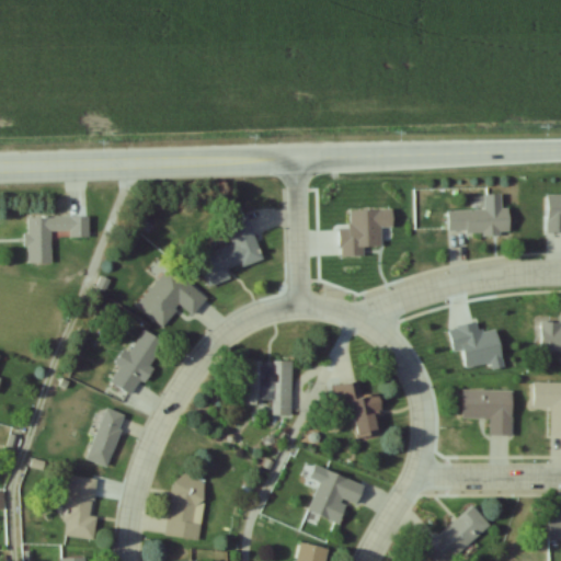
[(560,231),(560,194),(547,194),(547,231),(560,231)]
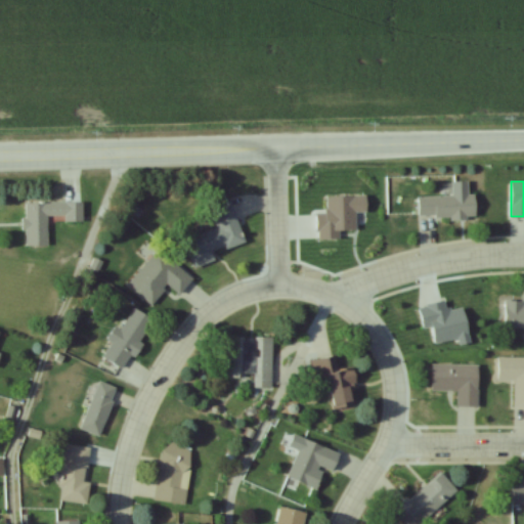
[(476,193),(469,193),(469,182),(452,182),(452,195),(419,197),(419,219),(477,218),(476,193)]
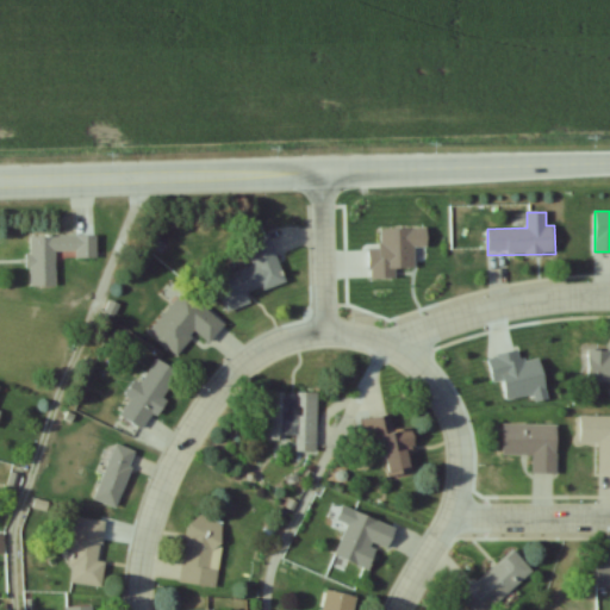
[(415,268),(415,248),(429,248),(428,228),(380,229),(381,248),(368,248),(368,279),(397,279),(397,269),(415,268)]
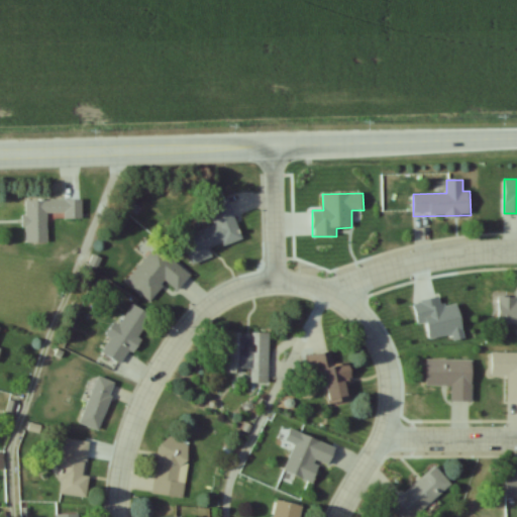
[(24,200),(23,244),(46,244),(46,217),(81,218),(82,200),(24,200)]
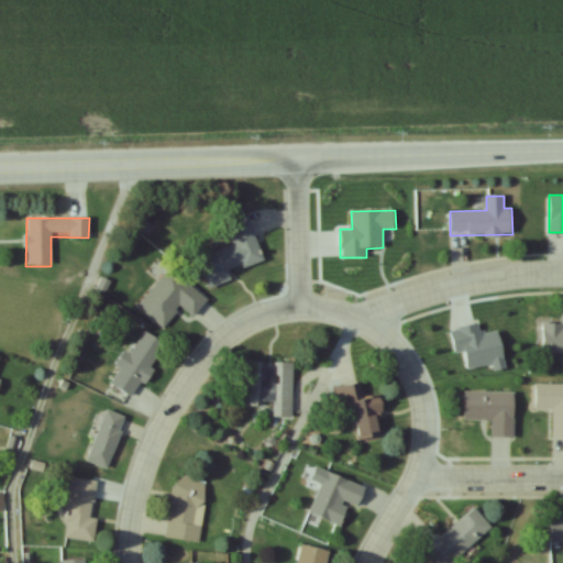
[(233,245),(198,257),(209,288),(232,280),(229,272),(264,260),(250,220),(228,229),(233,245)]
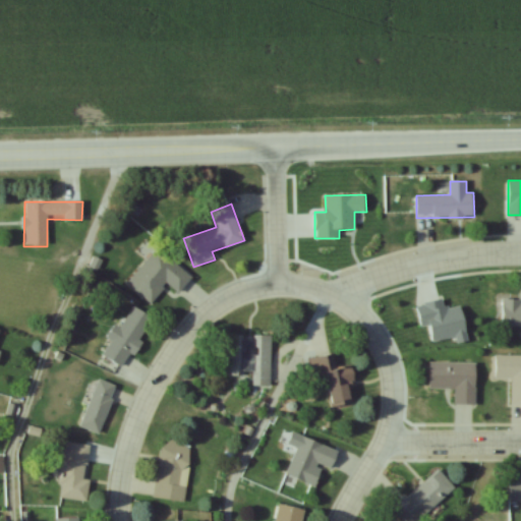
[(179,293),(192,277),(157,248),(127,285),(151,304),(167,284),(179,293)]
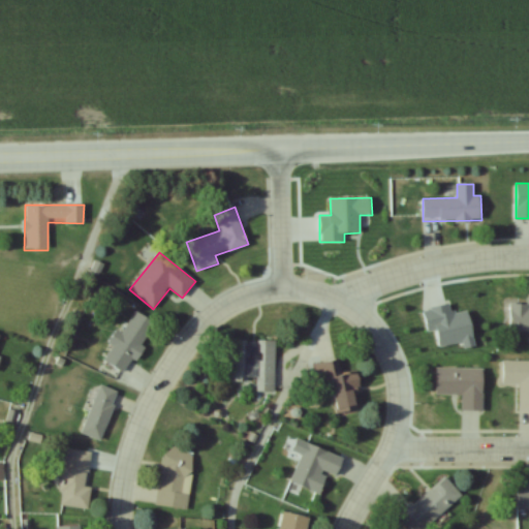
[(528,303),(509,303),(509,331),(528,331),(528,303)]
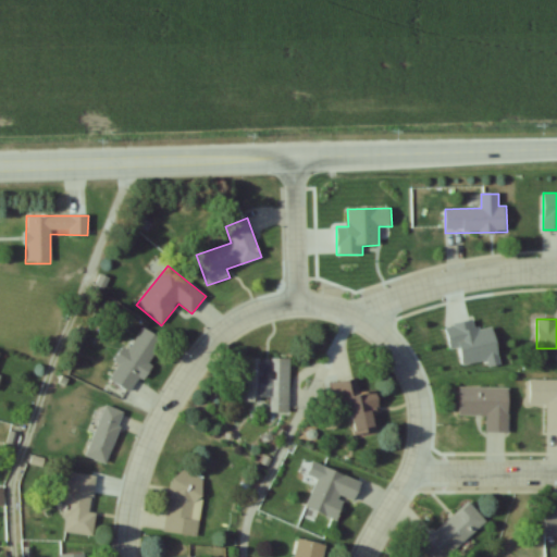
[(502,363),(493,325),(475,330),(472,320),(444,326),(450,350),(459,348),(463,366),(486,360),(489,367),(502,363)]
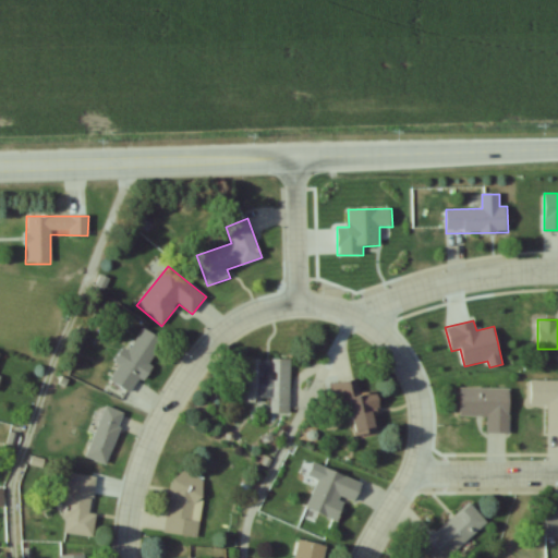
[(107,380),(133,395),(164,340),(142,328),(129,350),(125,349),(107,380)]
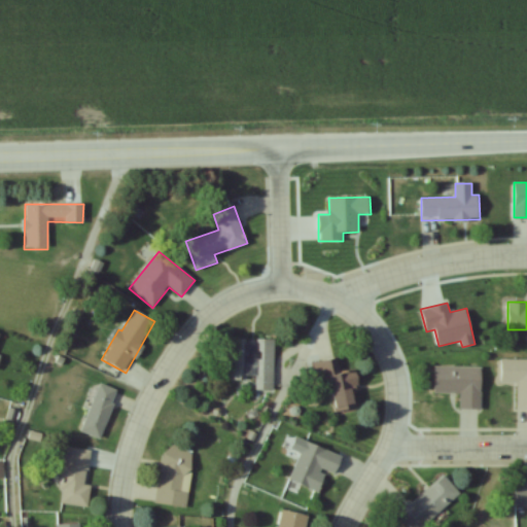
[(275,340),(230,339),(229,379),(255,380),(255,391),(274,392),(275,340)]
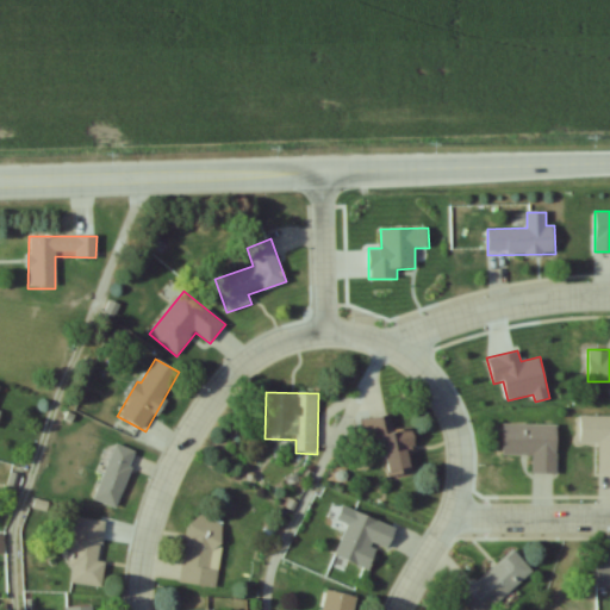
[(361,419),(365,440),(380,437),(386,478),(417,474),(411,430),(391,433),(388,416),(361,419)]
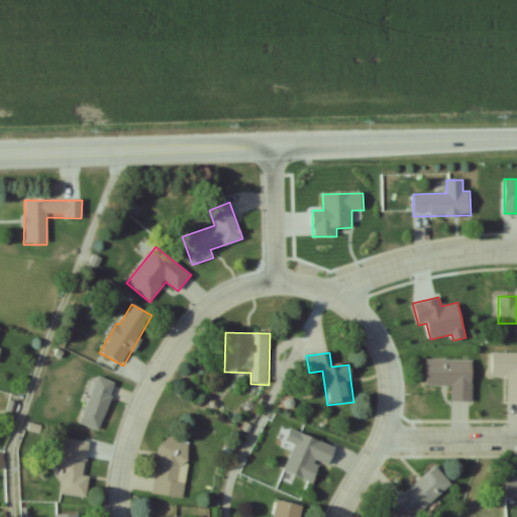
[(507,375),(507,402),(516,402),(516,352),(492,353),(492,375),(507,375)]
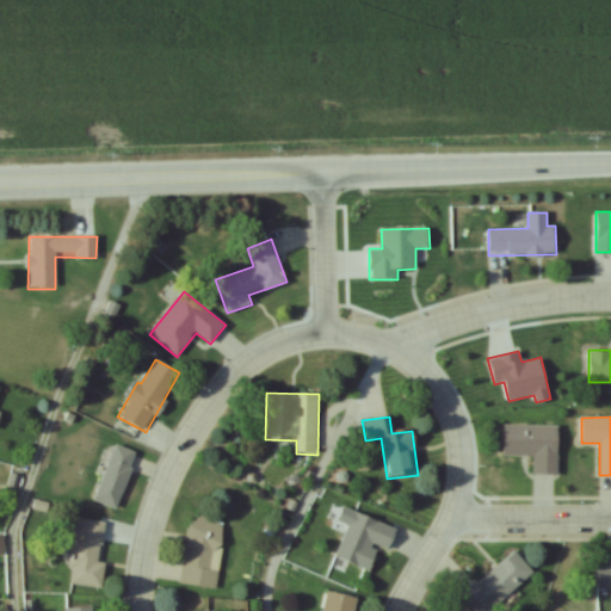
[(559,426),(504,425),(504,456),(534,456),(534,474),(557,475),(559,426)]
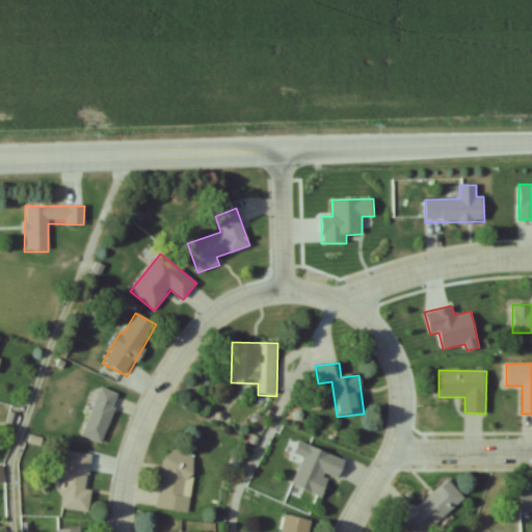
[(120,394),(99,387),(81,434),(102,443),(120,394)]
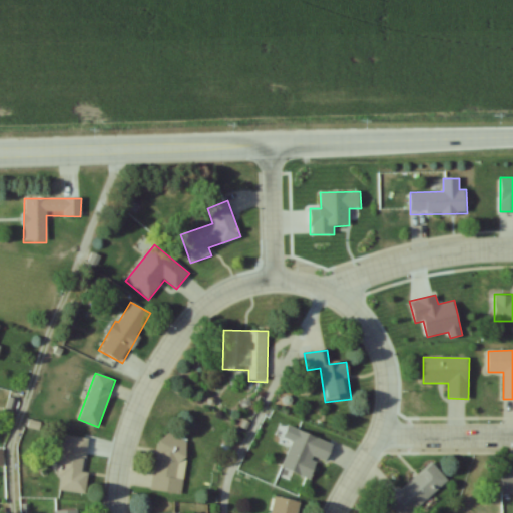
[(283,468),(312,479),(319,460),(326,462),(333,444),(297,430),(283,468)]
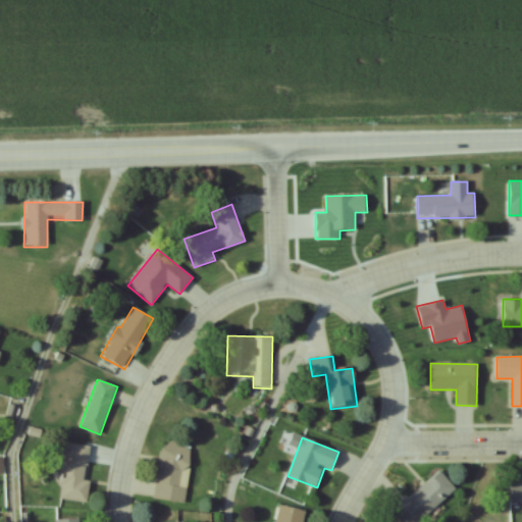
[(58,498),(87,502),(90,481),(85,480),(90,446),(65,442),(58,498)]
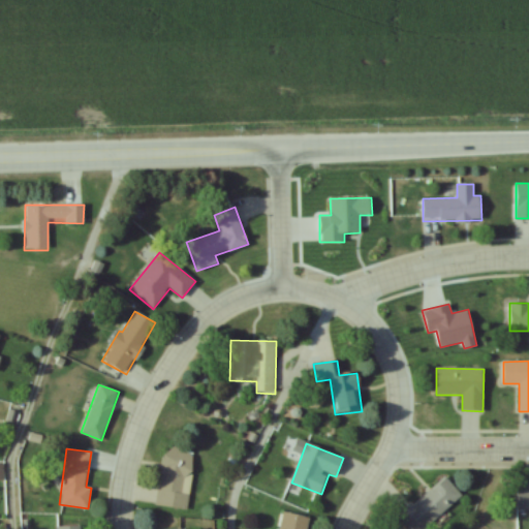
[(187,508),(193,452),(163,448),(157,505),(187,508)]
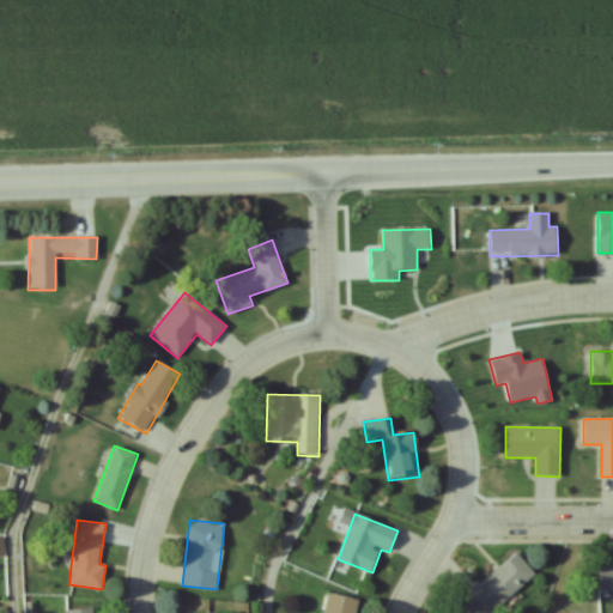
[(468,612),(492,612),(535,574),(515,552),(460,604),(468,612)]
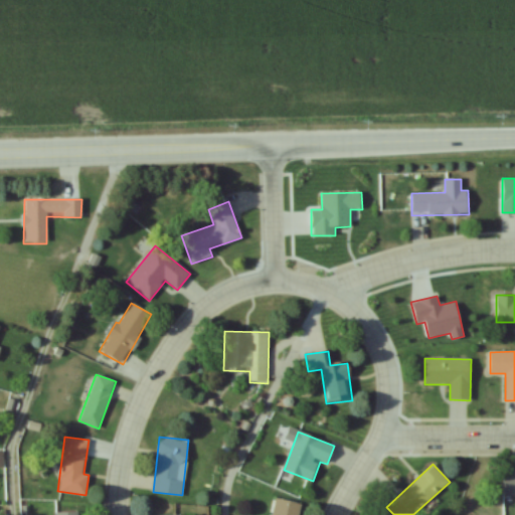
[(514,470),(503,471),(503,495),(514,494),(514,470)]
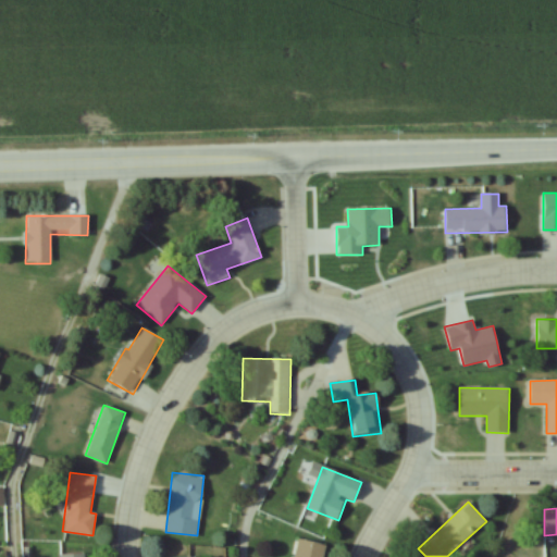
[(294,556),(323,556),(326,544),(298,539),(294,556)]
